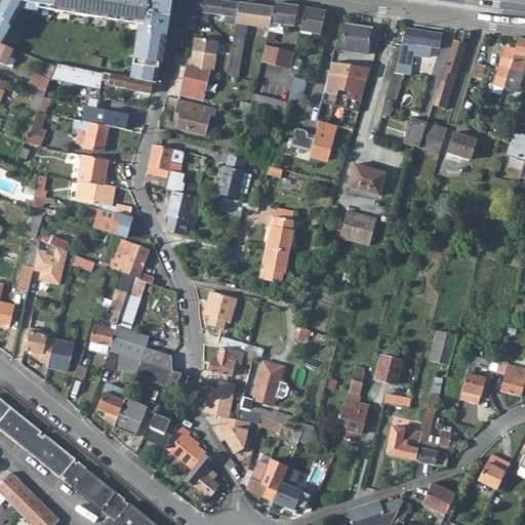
[(0,0),(0,43),(0,44),(22,5),(143,24),(131,78),(153,82),(156,83),(162,63),(171,0),(0,0)]
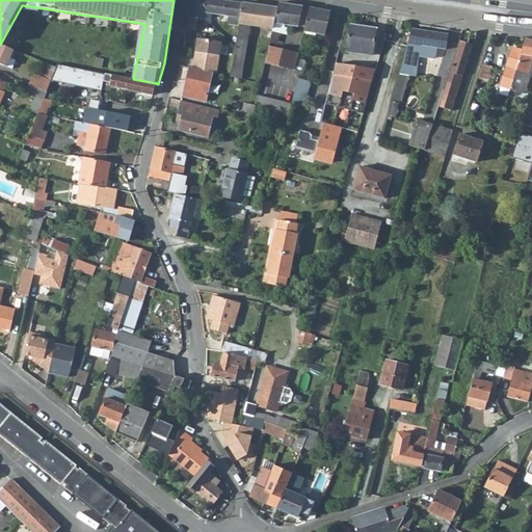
[(232,0),(190,0),(186,27),(201,30),(204,11),(230,16),(229,22),(239,23),(242,1),(232,0)]
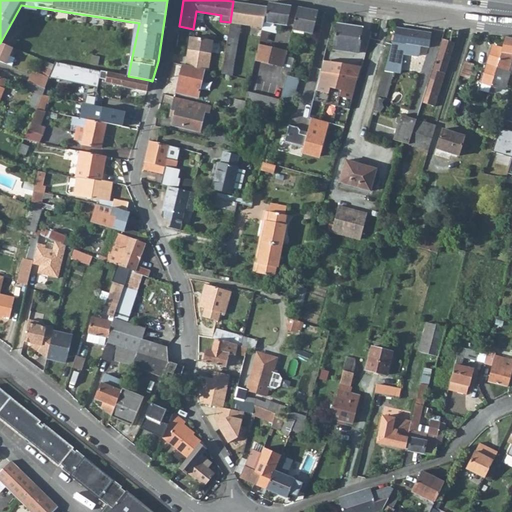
[(230,22),(222,74),(232,76),(240,23),(262,27),(267,7),(233,1),(230,22)]
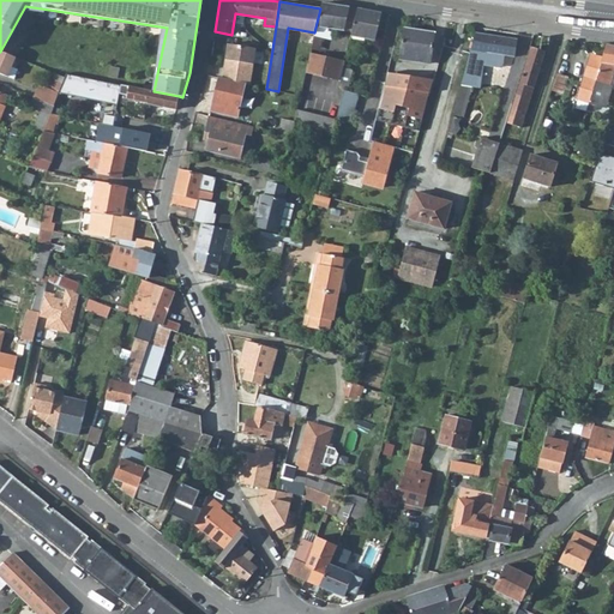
[(314,32),(312,43),(320,46),(323,35),(330,36),(332,30),(342,31),(348,6),(321,2),(320,6),(320,8),(314,32)]
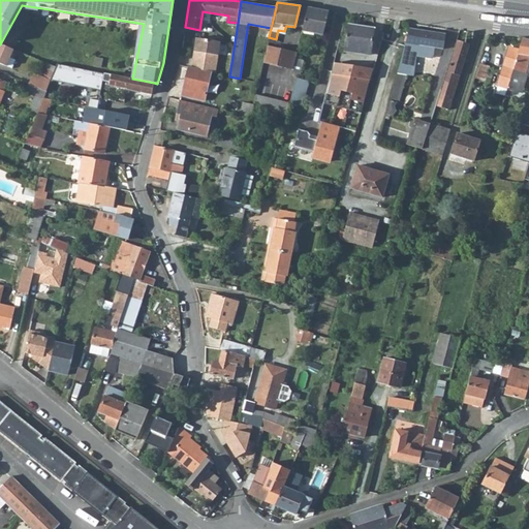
[(300,5),(294,27),(302,28),(307,6),(300,5)]
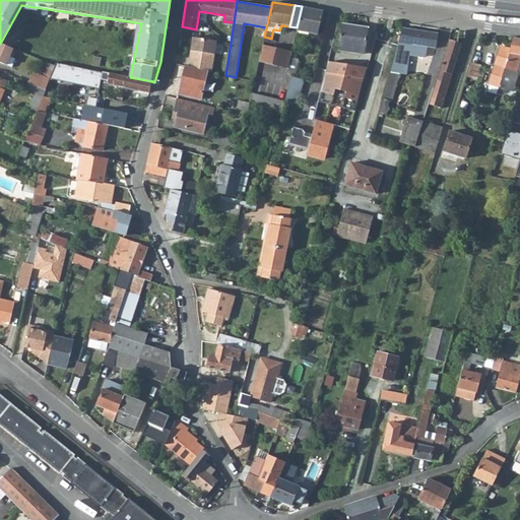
[(297,27),(317,31),(323,9),(302,6),(297,27)]
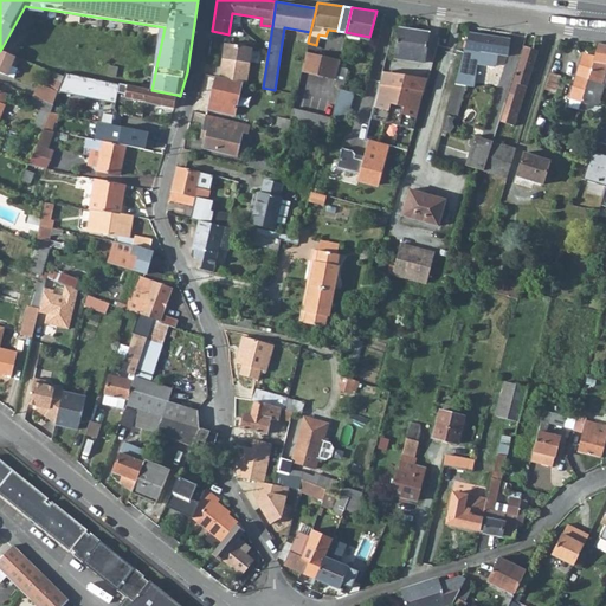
[(400,26),(395,57),(425,62),(430,31),(400,26)]
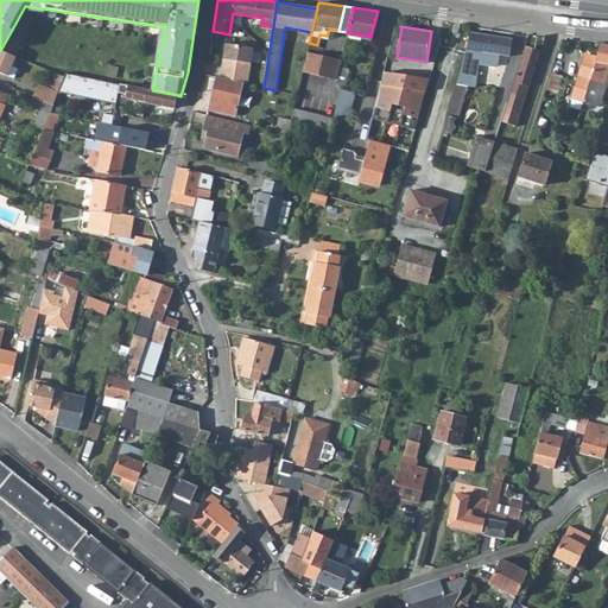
[(470,30),(460,70),(476,73),(477,62),(493,65),(496,63),(498,52),(508,55),(511,37),(470,30)]
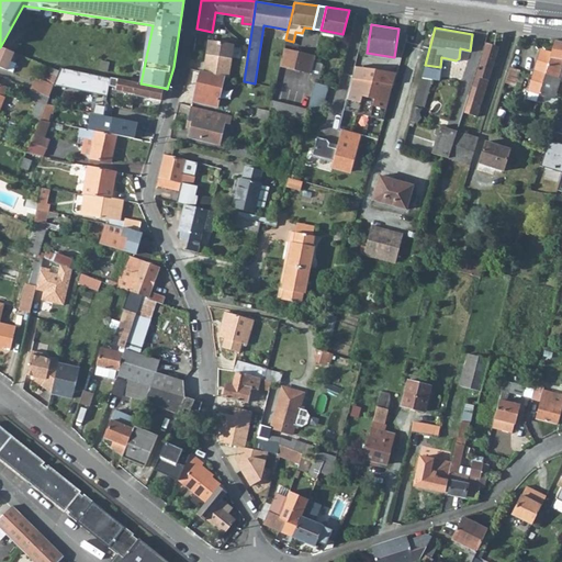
[(203,71),(224,77),(228,78),(233,44),(209,41),(203,71)]
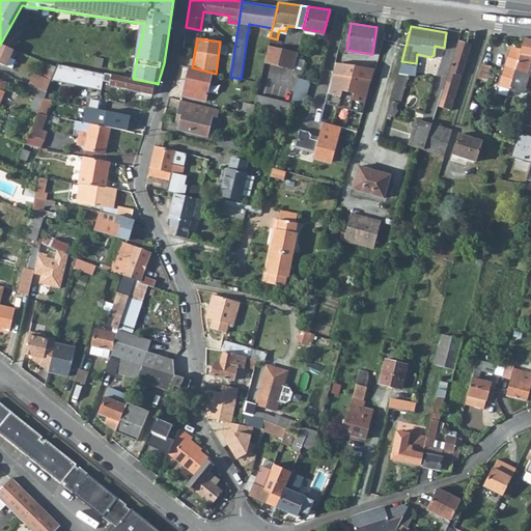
[(521,50),(508,88),(523,92),(529,74),(526,73),(530,57),(530,39),(525,38),(521,50)]
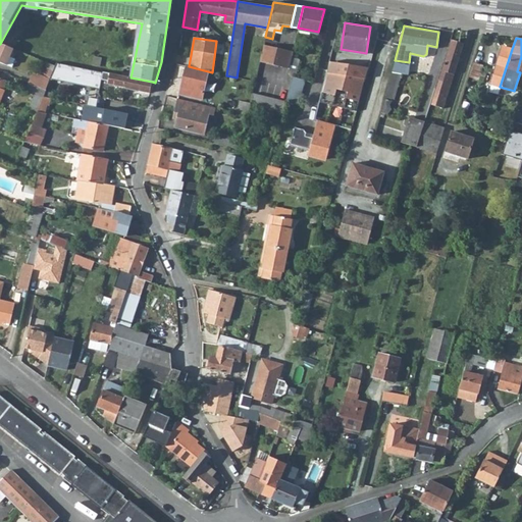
[(451,39),(430,104),(441,108),(463,43),(451,39)]
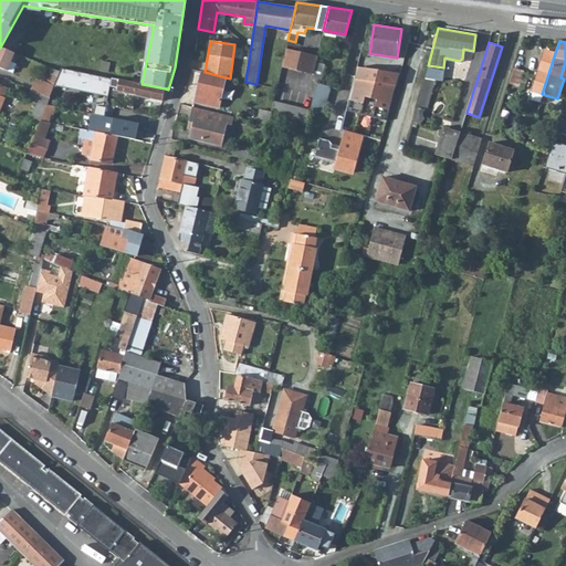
[(0,67),(7,71),(11,62),(13,63),(18,54),(0,48),(0,46),(0,67)]
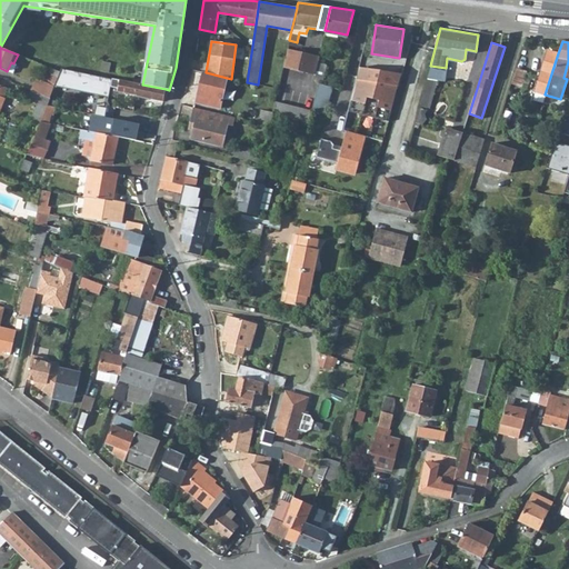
[(287,49),(282,68),(313,76),(318,59),(318,56),(287,49)]
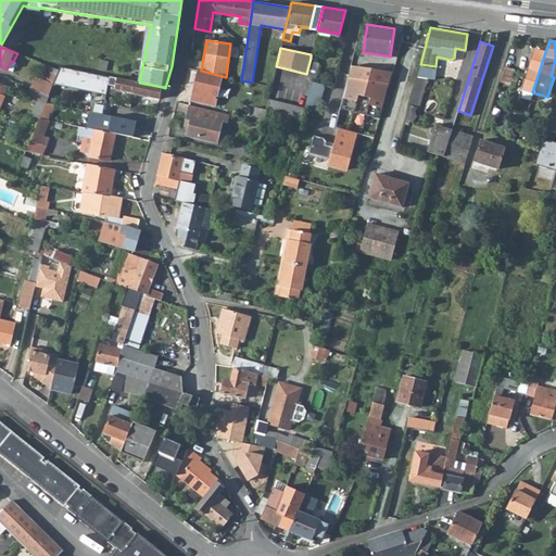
[(521,89),(532,92),(545,52),(533,49),(521,89)]
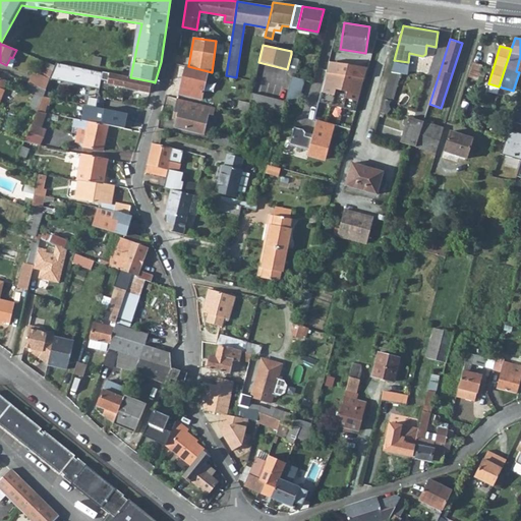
[(291,54),(287,69),(287,70),(293,71),(292,74),(295,75),(300,57),(291,54)]
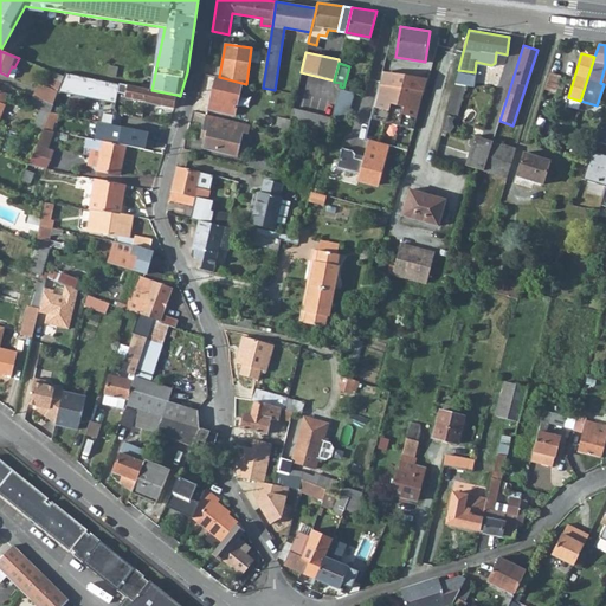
[(12,66),(7,76),(14,78),(18,69),(14,68),(12,66)]
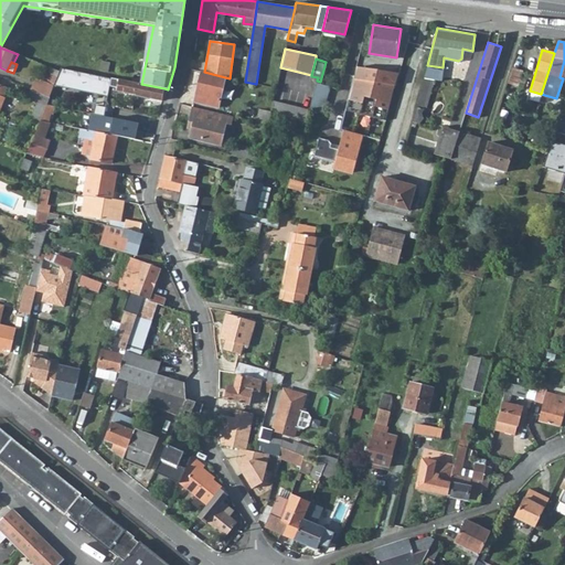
[(513,63),(507,83),(513,85),(520,64),(513,63)]
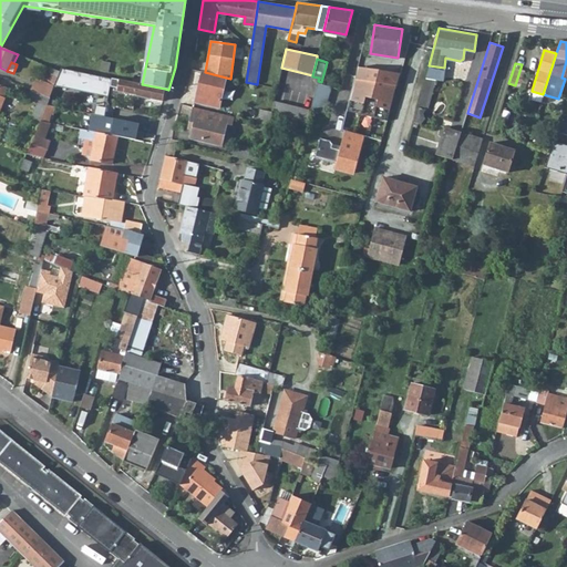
[(429,65),(426,75),(435,78),(441,79),(444,68),(429,65)]
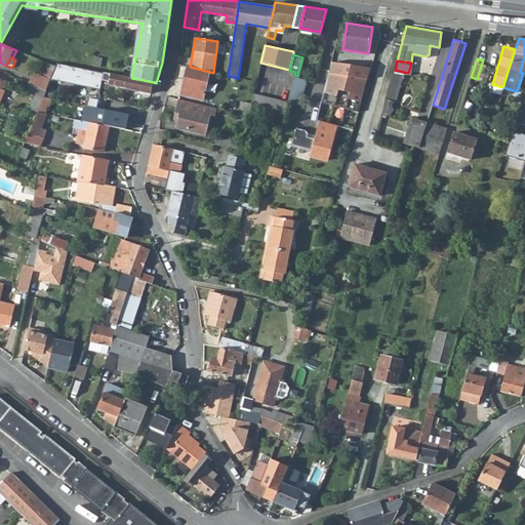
[(45,76),(34,71),(29,83),(46,89),(50,80),(55,67),(49,64),(45,76)]
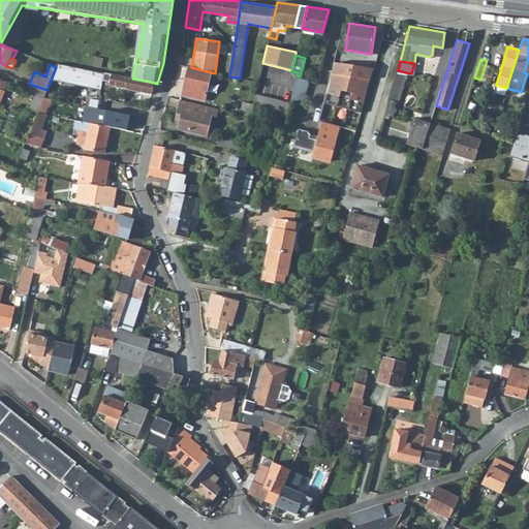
[(91,89),(101,91),(101,89),(104,73),(57,64),(56,67),(51,81),(91,89)]
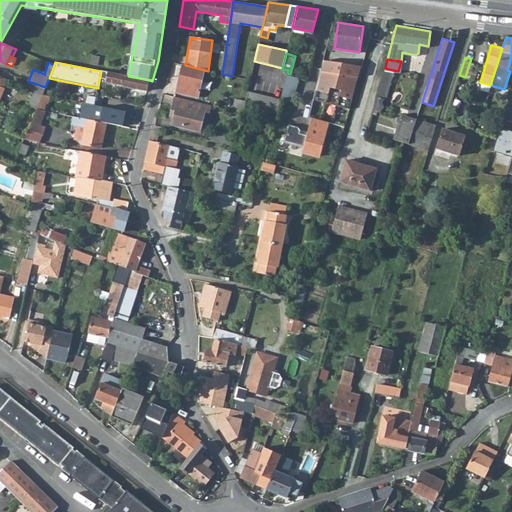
[(185,65),(182,64),(176,92),(198,97),(204,70),(185,65)]
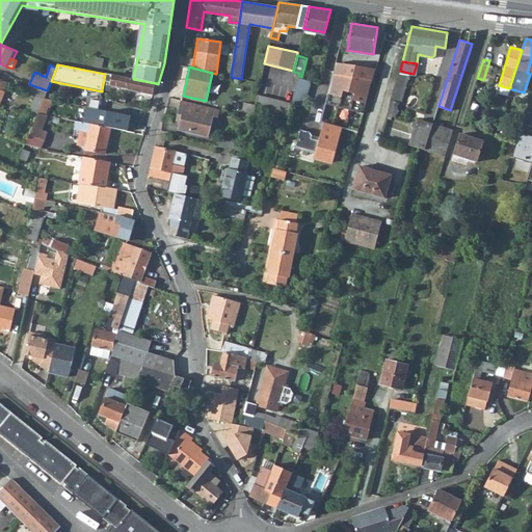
[(400,71),(391,102),(400,104),(408,73),(400,71)]
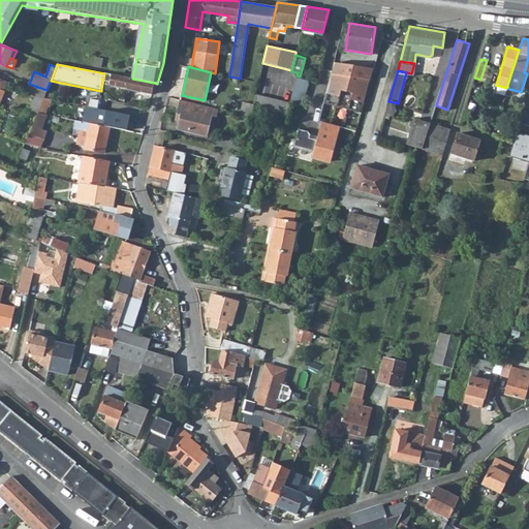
[(371,76),(371,75),(361,72),(356,89),(352,88),(348,103),(363,107),(365,99),(367,91),(371,76)]
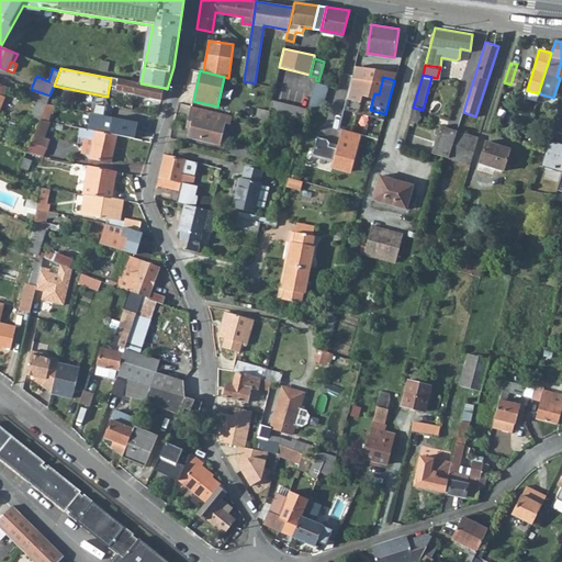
[(111,78),(108,94),(114,96),(115,90),(135,94),(137,83),(111,78)]
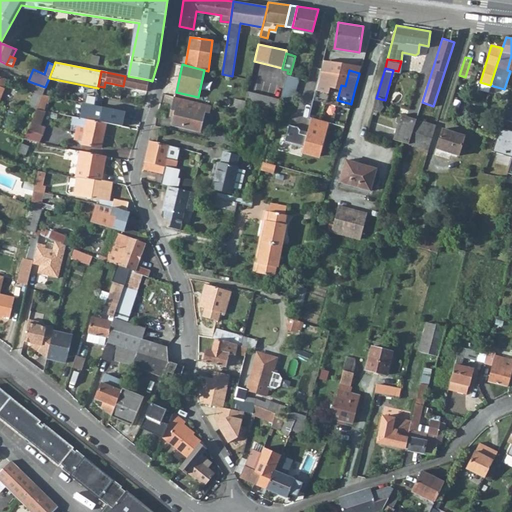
[(123,86),(147,91),(149,80),(128,76),(125,76),(123,86)]
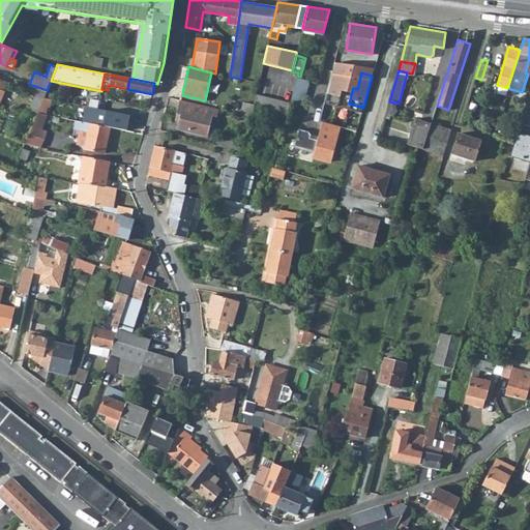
[(308,82),(296,79),(290,102),(302,106),(308,82)]
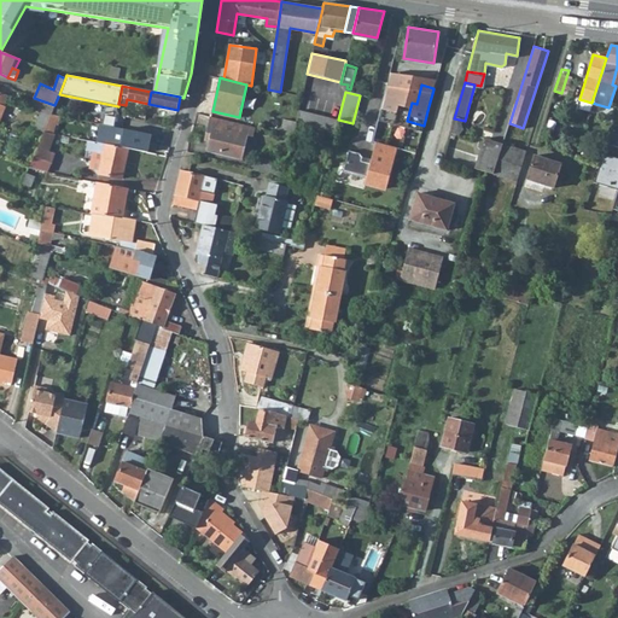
[(30,105),(52,115),(54,105),(34,98),(30,105)]
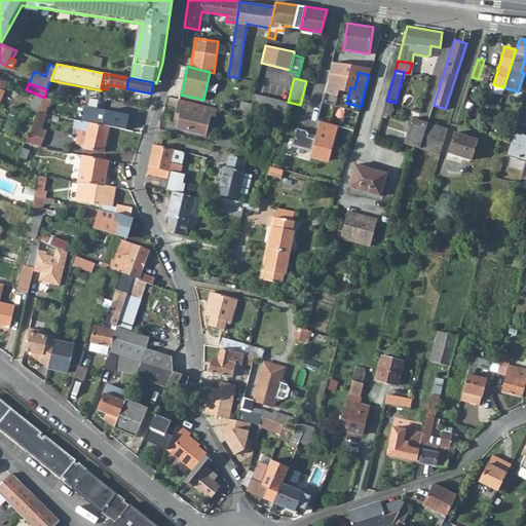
[(101,90),(90,88),(87,106),(97,108),(101,90)]
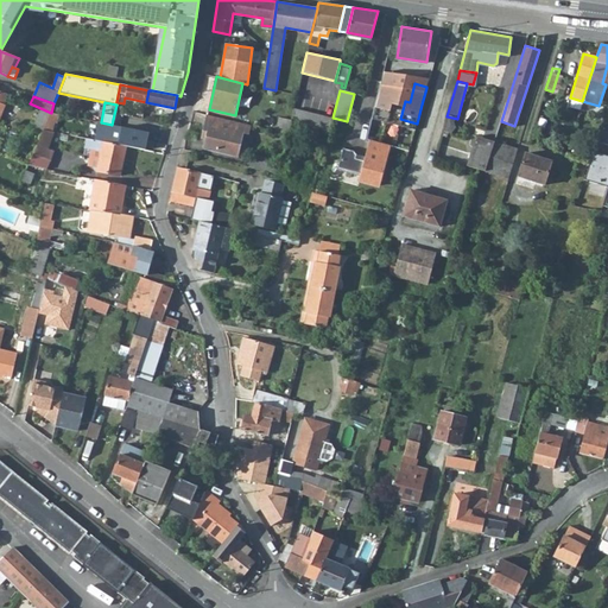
[(43,130),(51,132),(54,124),(57,124),(58,115),(51,113),(43,130)]
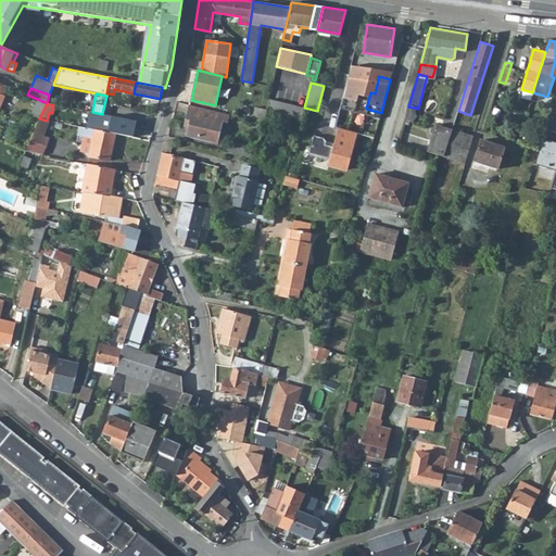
[(220,112),(190,104),(186,122),(189,122),(187,135),(217,141),(222,119),(202,115),(203,113),(219,116),(220,112)]
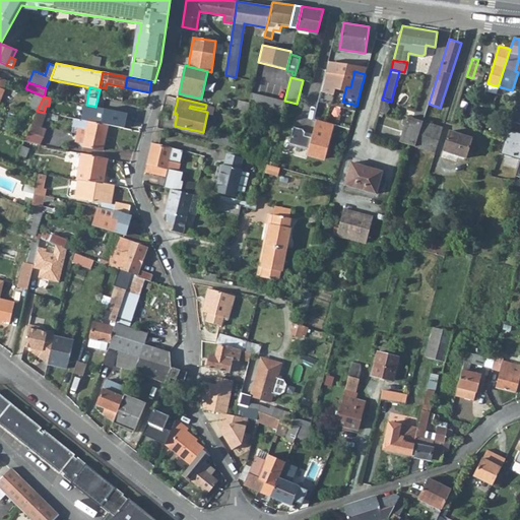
[(243,102),(240,113),(246,115),(249,103),(243,102)]
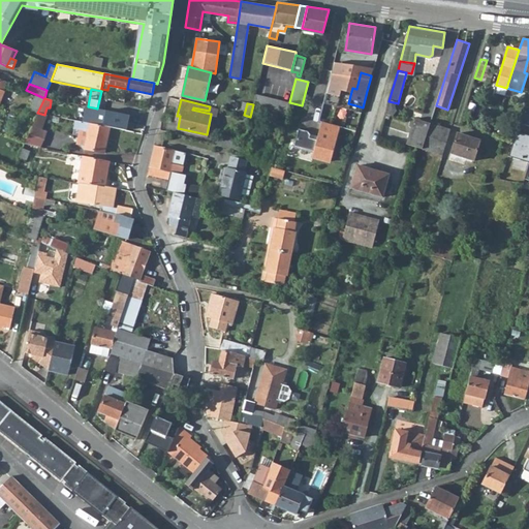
[(29,133),(43,141),(48,131),(42,129),(48,115),(44,115),(37,113),(29,133)]
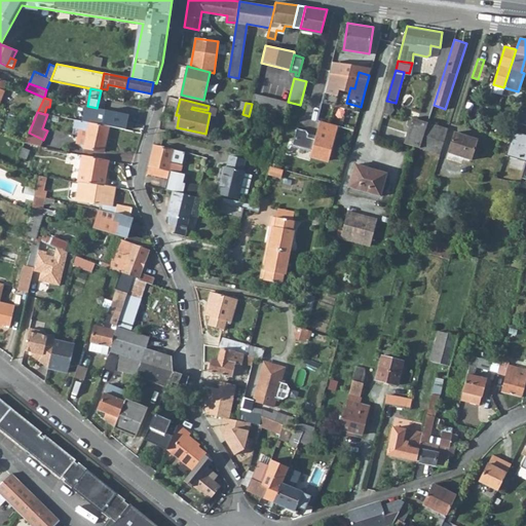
[(94,115),(91,123),(110,126),(110,125),(130,129),(130,130),(145,134),(147,126),(133,123),(133,118),(112,115),(111,118),(94,115)]
